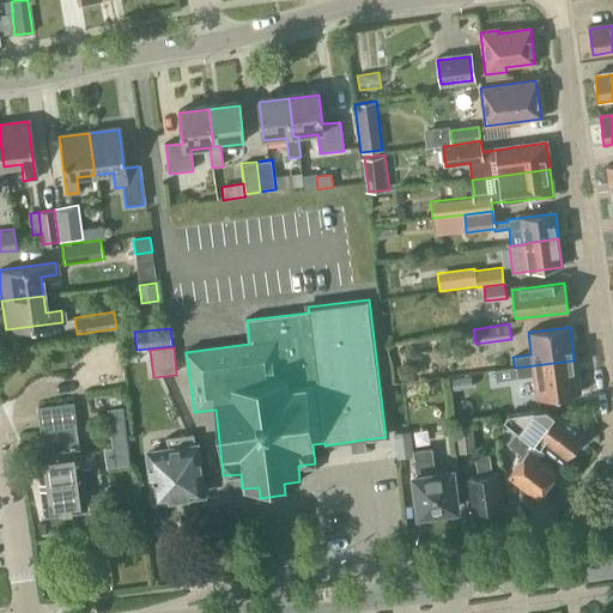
[(538,400),(578,394),(574,360),(515,368),(495,370),(496,381),(516,378),(516,380),(534,377),(538,400)]
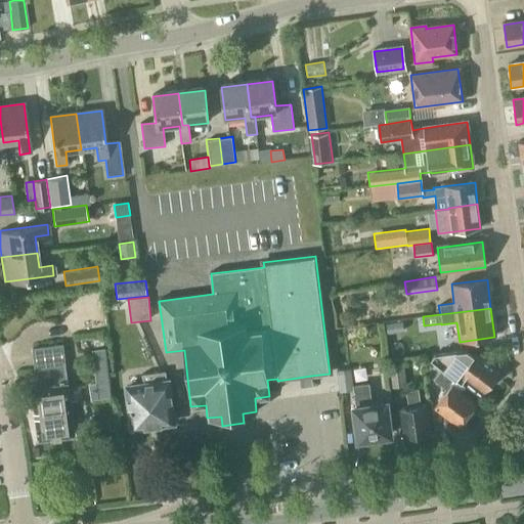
[(386,322),(387,333),(403,332),(402,321),(386,322)]
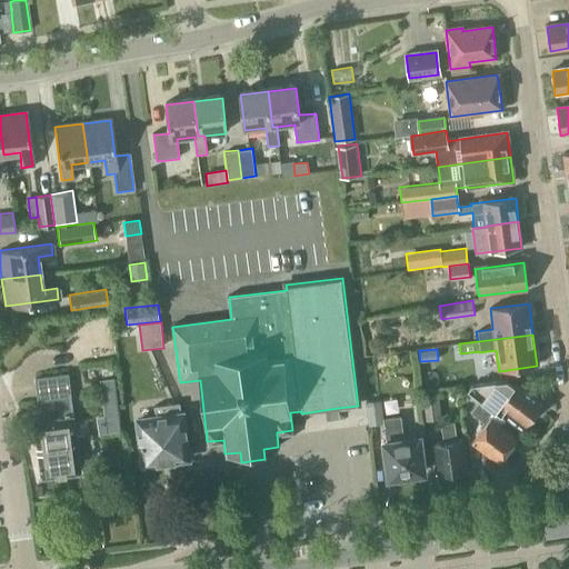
[(411,365),(410,351),(397,353),(398,367),(411,365)]
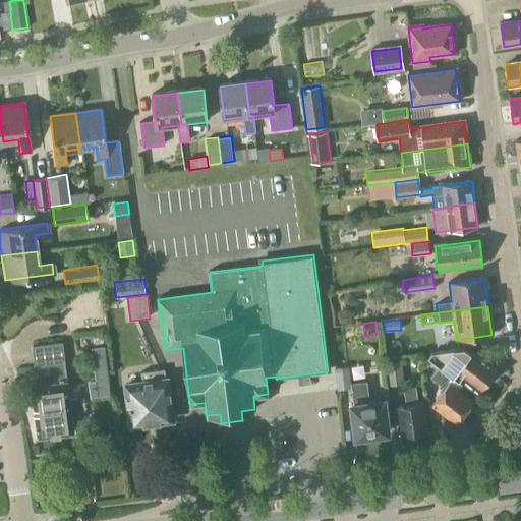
[(96,391),(111,390),(109,341),(94,342),(96,391)]
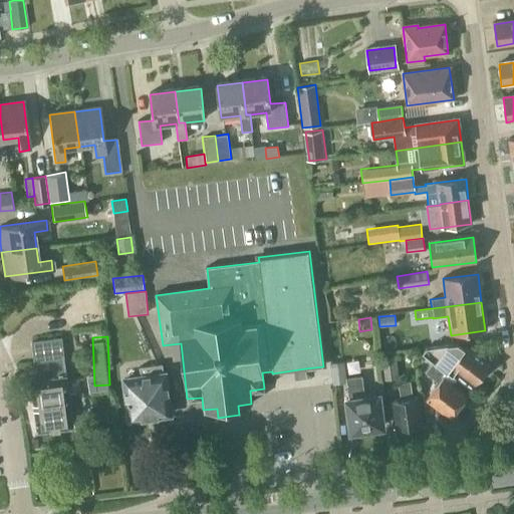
[(38,431),(73,427),(62,338),(32,342),(35,363),(52,361),(54,378),(32,381),(38,431)]
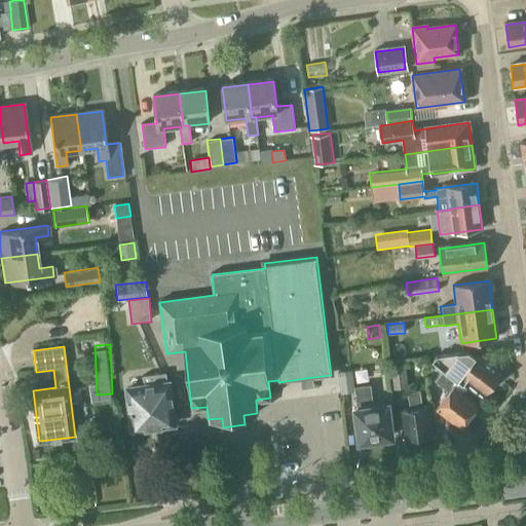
[(434,362),(433,364),(442,371),(443,369),(462,384),(466,380),(485,395),(499,375),(467,351),(437,355),(433,361),(434,362)]
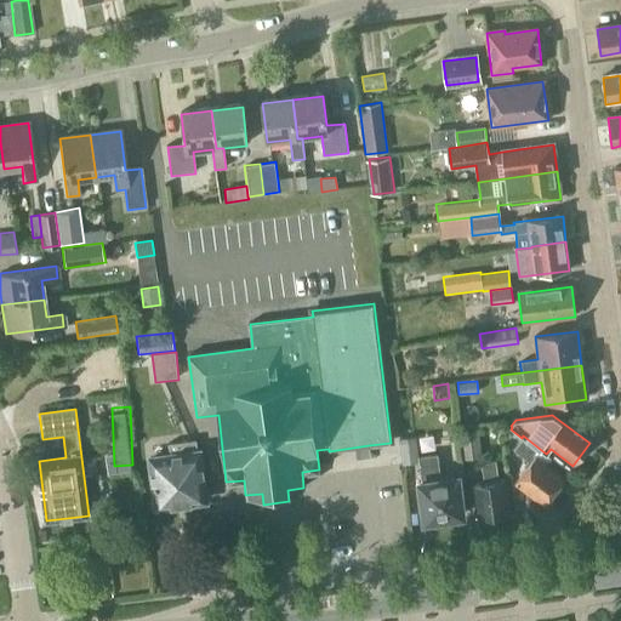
[(482,457),(478,429),(461,432),(465,460),(482,457)]
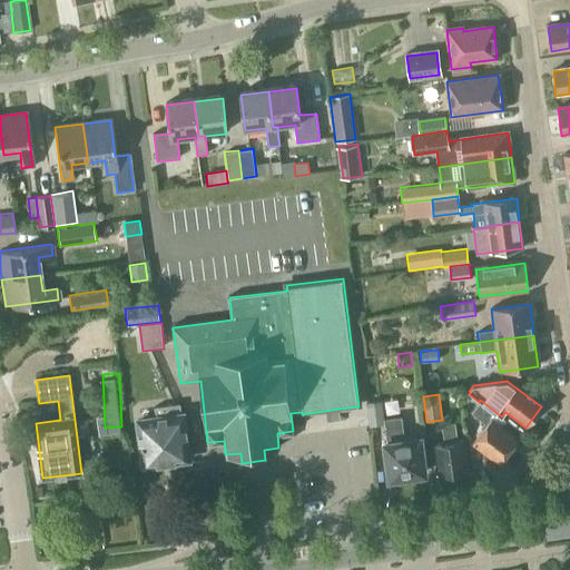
[(479,402),(469,394),(460,405),(471,414),(483,423),(480,429),(482,431),(472,443),(498,463),(517,440),(488,418),(492,412),(479,402)]
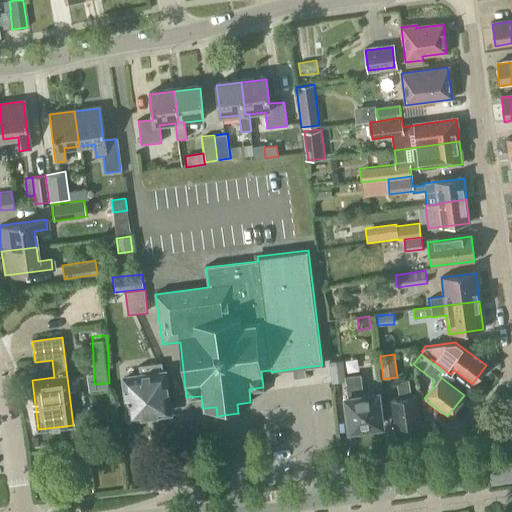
[(349,430),(380,426),(376,394),(362,396),(359,375),(344,377),(342,362),(330,363),(332,384),(345,383),(347,398),(345,398),(349,430)]
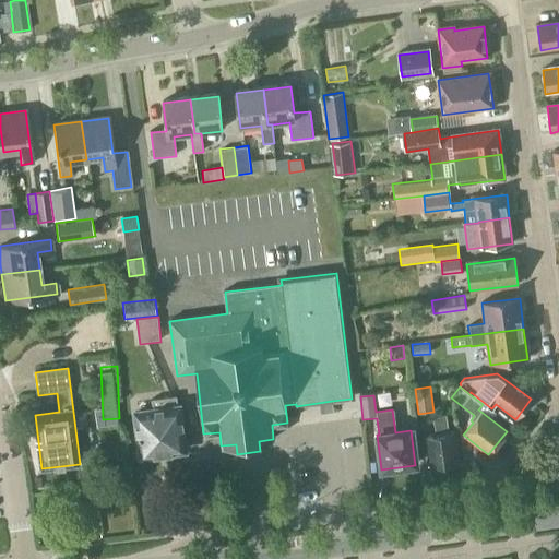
[(140,455),(182,451),(176,397),(152,401),(153,413),(135,414),(140,455)]
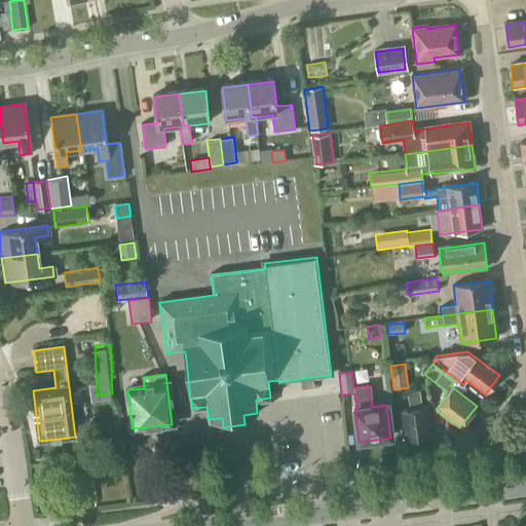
[(405,440),(430,436),(427,408),(421,409),(419,393),(407,395),(410,411),(401,412),(405,440)]
